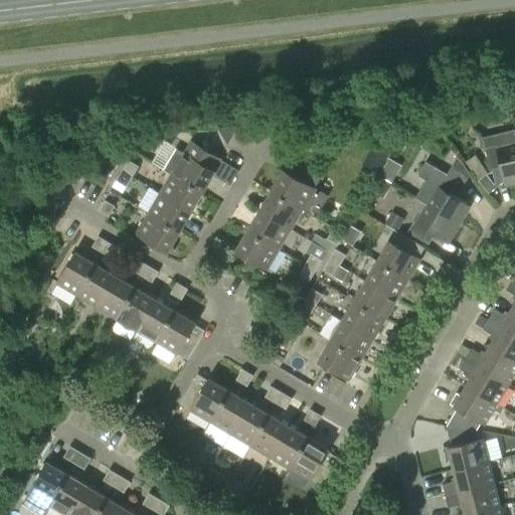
[(514,177),(514,134),(514,130),(482,138),(484,148),(490,171),(502,169),(504,180),(514,177)]
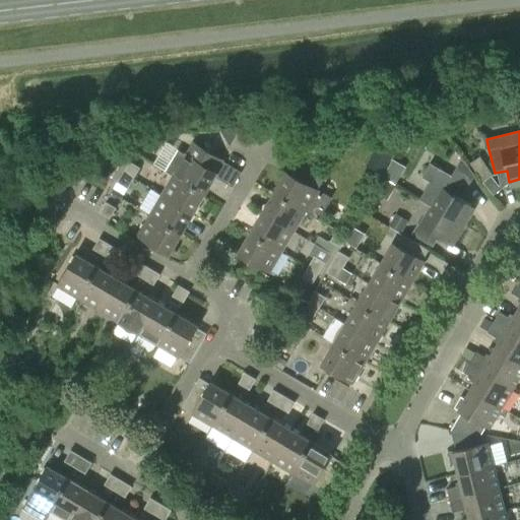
[(173,175),(205,194),(214,177),(233,187),(241,173),(221,161),(192,143),(185,154),(178,150),(166,171),(173,175)]
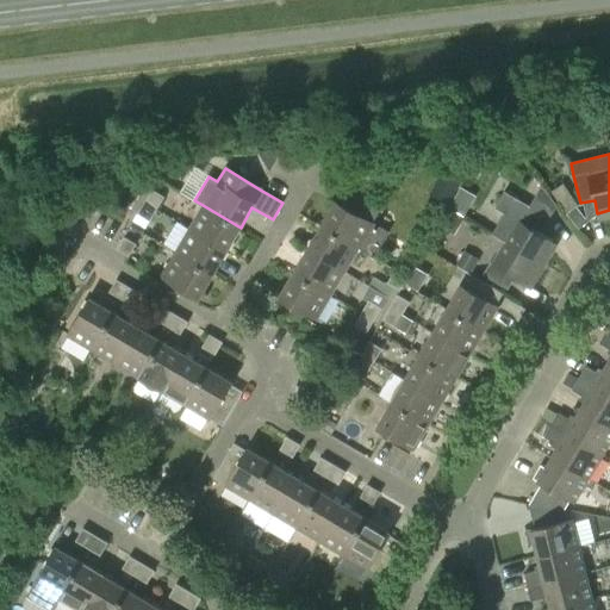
[(174,192),(186,197),(194,180),(182,174),(174,192)]
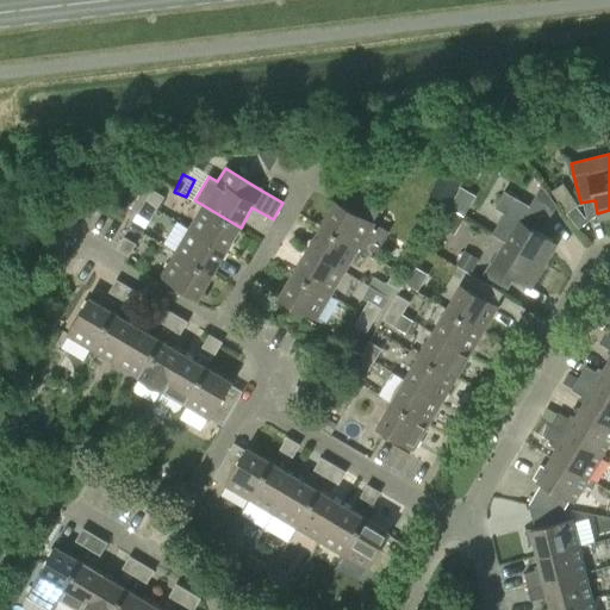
[(565,215),(578,206),(562,184),(549,192),(565,215)]
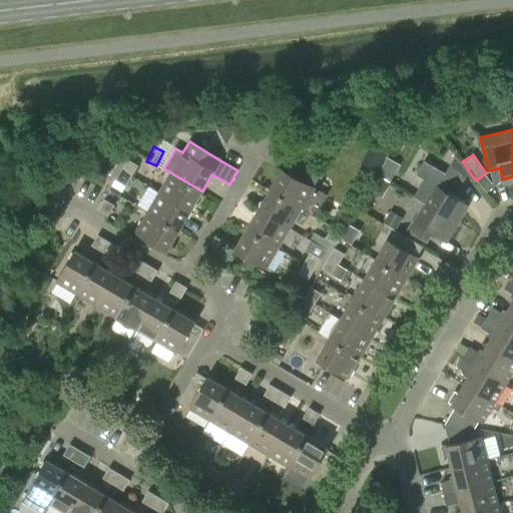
[(388,179),(395,161),(383,157),(377,175),(388,179)]
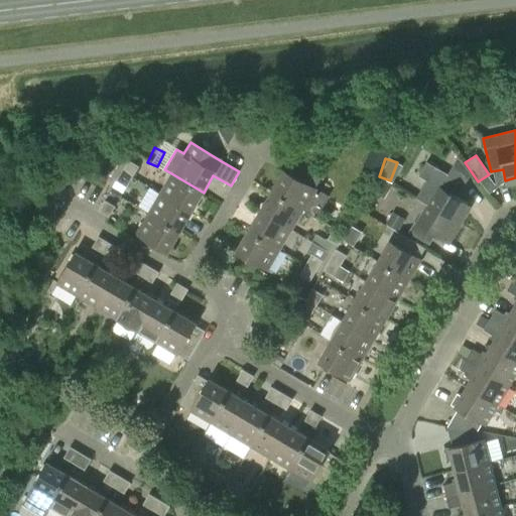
[(128,161),(122,171),(132,177),(138,167),(128,161)]
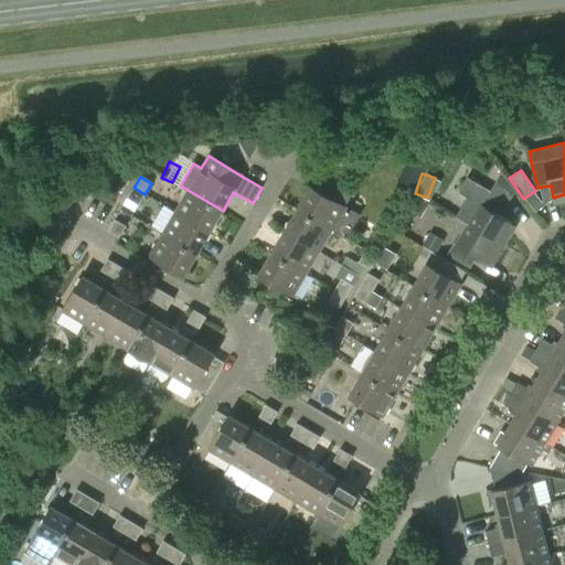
[(312,189),(310,188),(297,210),(331,230),(342,236),(345,231),(349,233),(360,215),(344,206),(351,195),(319,177),(312,189)]
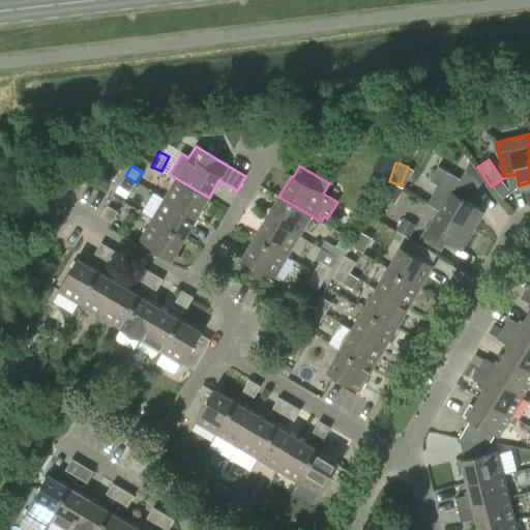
[(438,186),(428,204),(439,211),(469,228),(479,209),(469,203),(475,193),(458,182),(460,180),(438,167),(430,181),(438,186)]
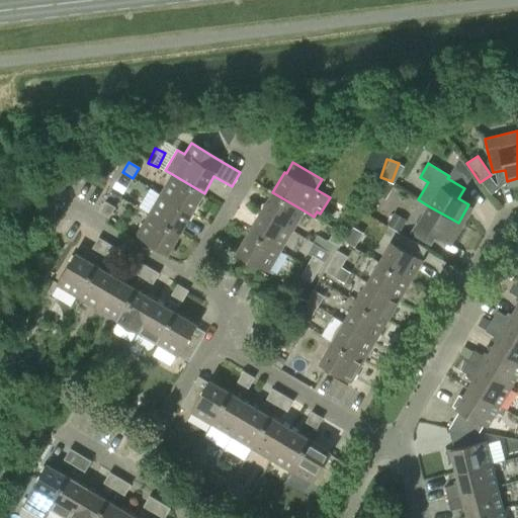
[(126,188),(133,178),(122,172),(116,182),(126,188)]
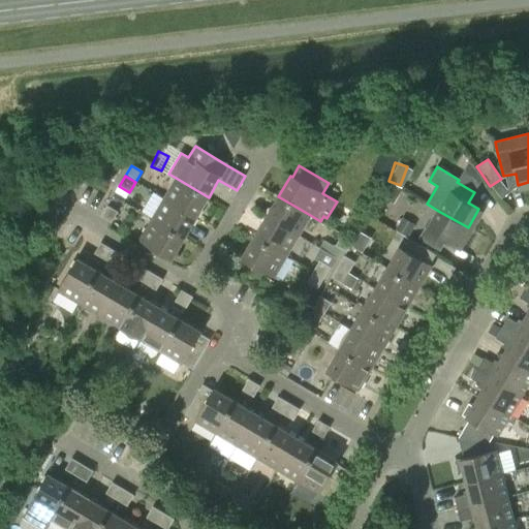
[(209,197),(176,178),(164,198),(196,217),(209,197)]
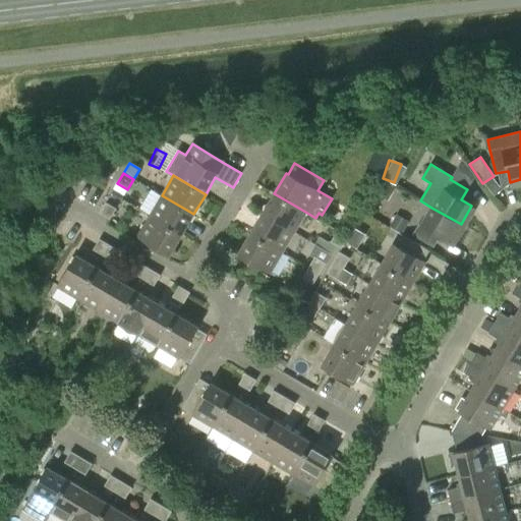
[(305,212),(274,193),(263,213),(294,232),(305,212)]
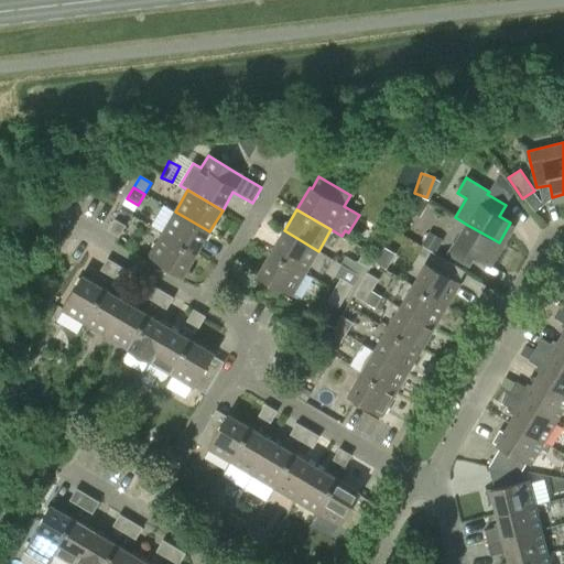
[(209,231),(175,212),(162,234),(196,253),(209,231)]
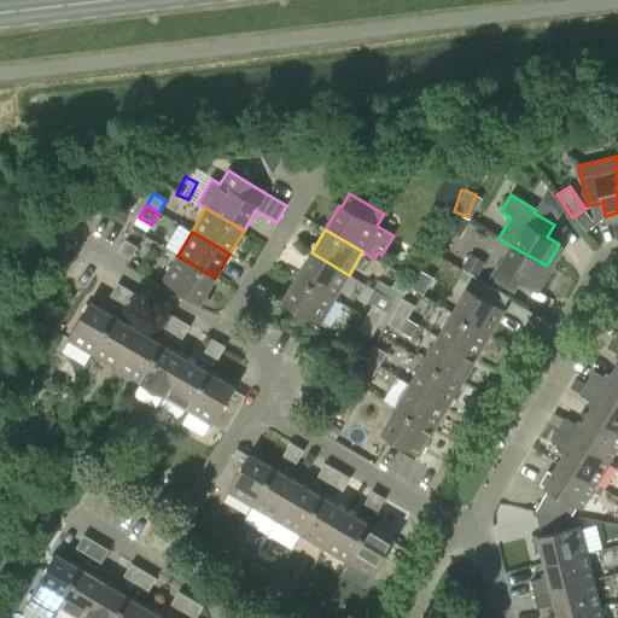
[(130,261),(135,252),(138,248),(124,240),(117,254),(130,261)]
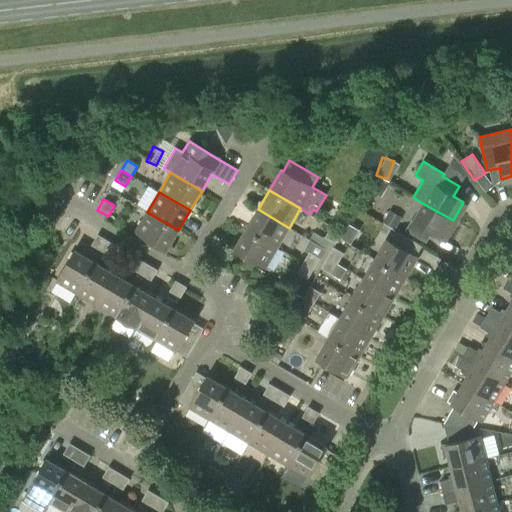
[(348,218),(354,208),(345,203),(339,213),(348,218)]
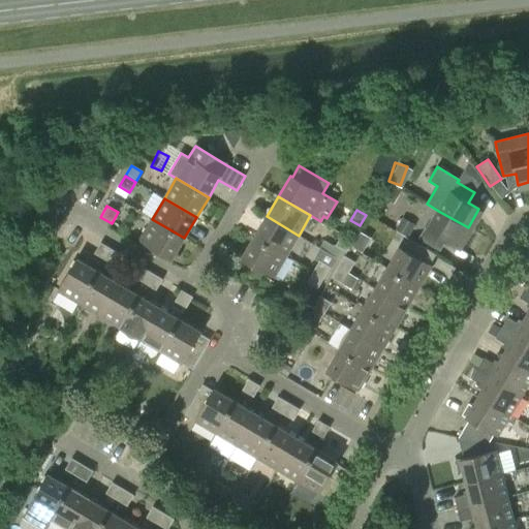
[(468,227),(438,211),(428,228),(425,227),(418,238),(439,251),(446,240),(457,246),(468,227)]
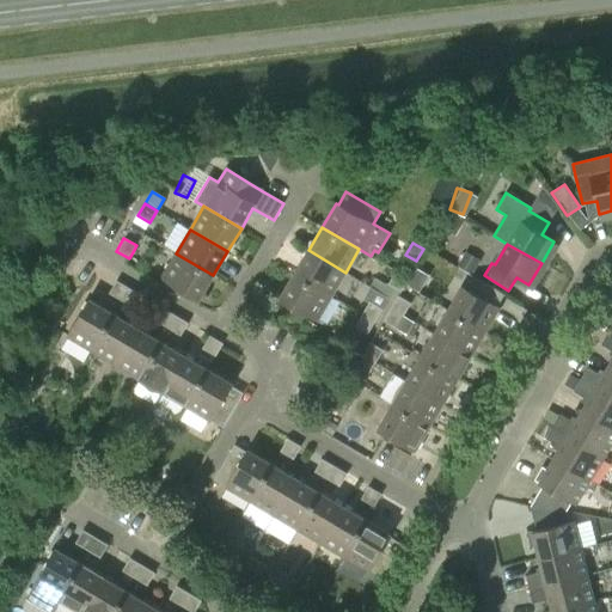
[(346,273),(308,250),(294,274),(331,297),(346,273)]
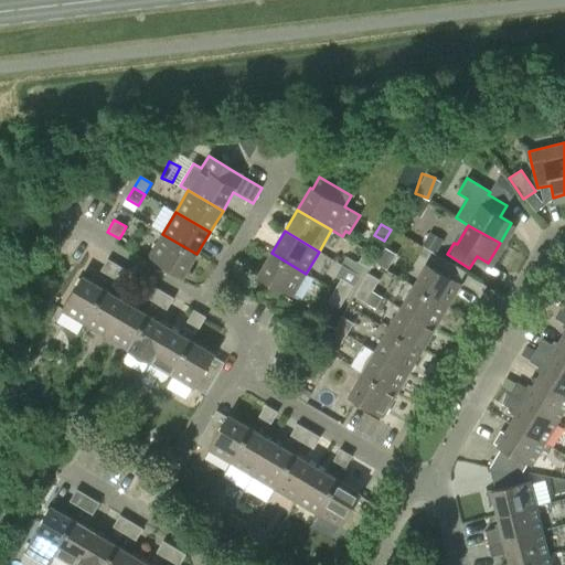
[(422,247),(434,254),(441,240),(429,233),(422,247)]
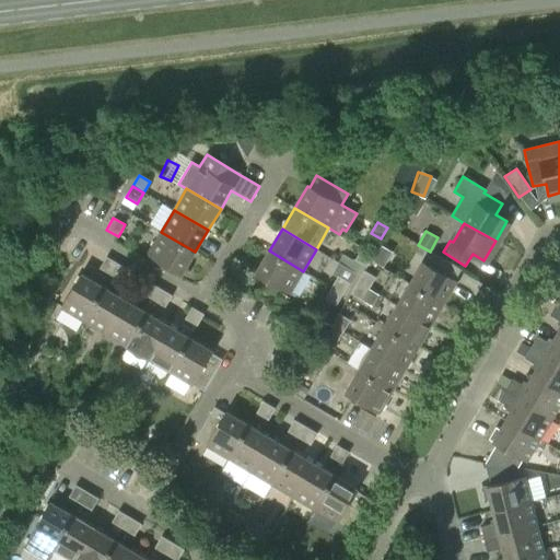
[(182,273),(195,252),(161,232),(148,254),(182,273)]
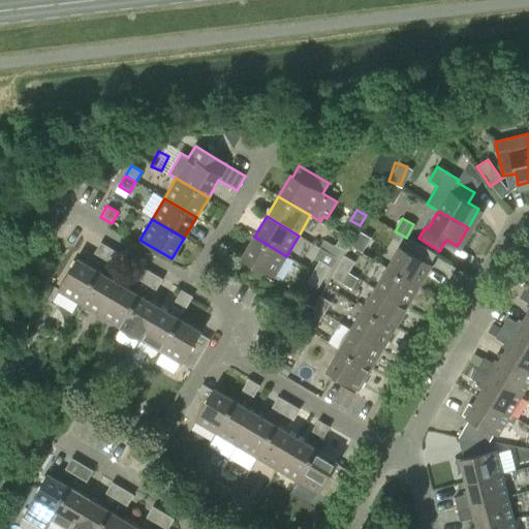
[(353,239),(344,232),(336,246),(346,252),(353,239)]
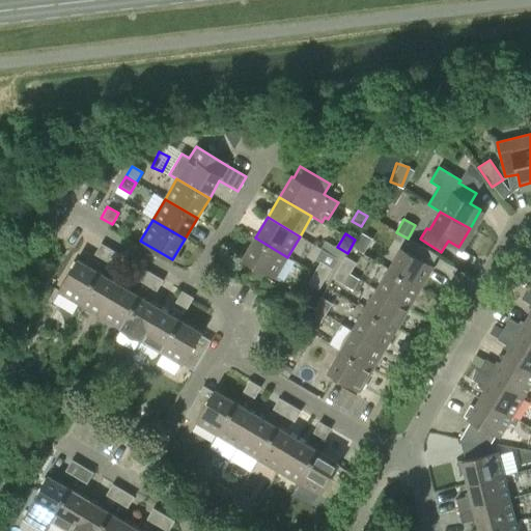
[(275,278),(287,257),(255,238),(243,258),(275,278)]
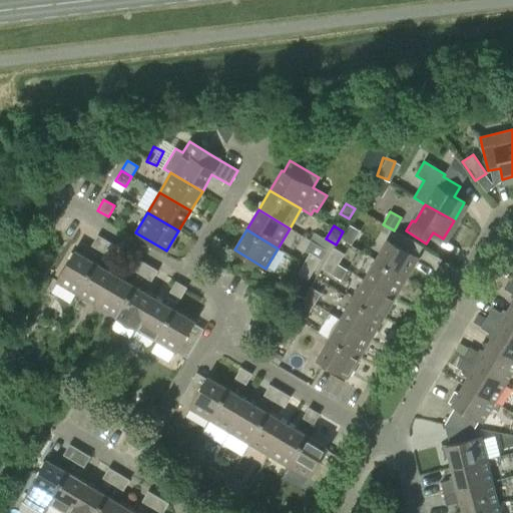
[(394,230),(375,261),(406,279),(418,259),(398,246),(404,236),(394,230)]
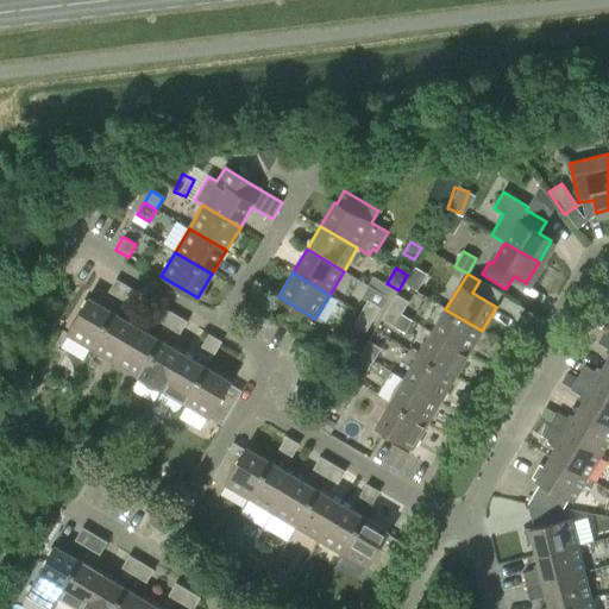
[(115,280),(108,293),(120,300),(129,287),(115,280)]
